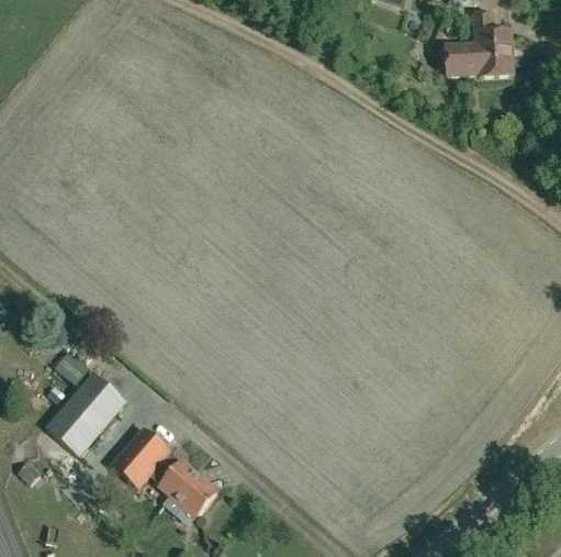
[(448,75),(480,73),(480,76),(514,74),(511,30),(492,31),(491,11),(474,12),(475,33),(478,32),(478,43),(446,45),(448,75)]
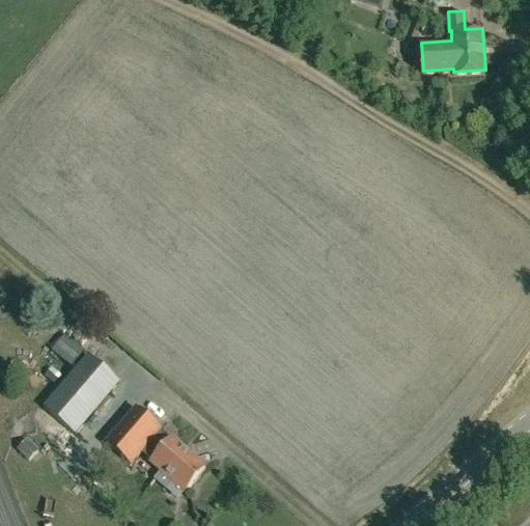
[(72,364),(85,349),(73,337),(59,353),(72,364)]
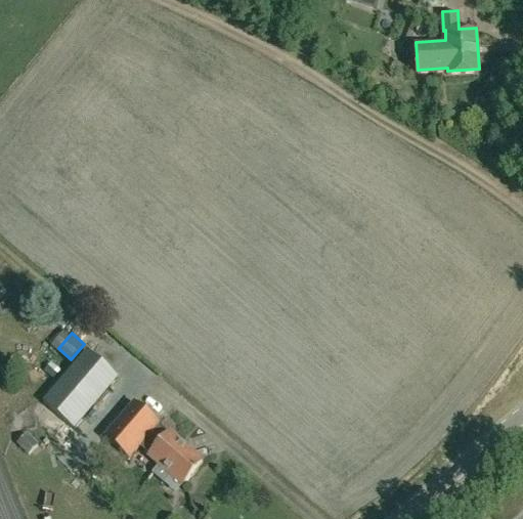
[(87,347),(62,377),(43,398),(75,425),(118,374),(87,347)]
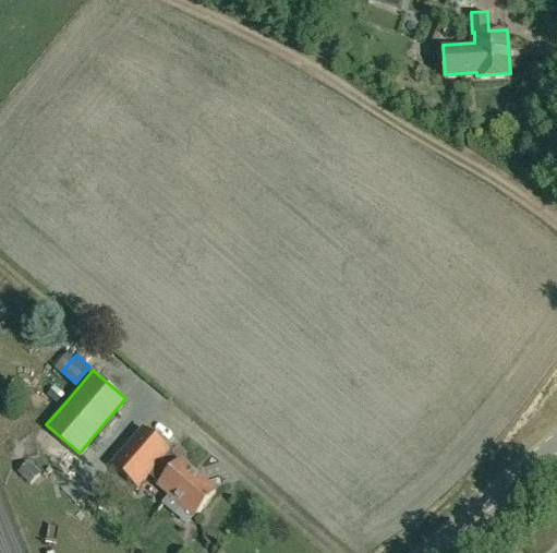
[(161,500),(173,511),(181,502),(194,514),(216,490),(180,458),(178,460),(166,451),(168,448),(142,425),(111,461),(137,484),(148,471),(159,481),(159,482),(169,491),(161,500)]
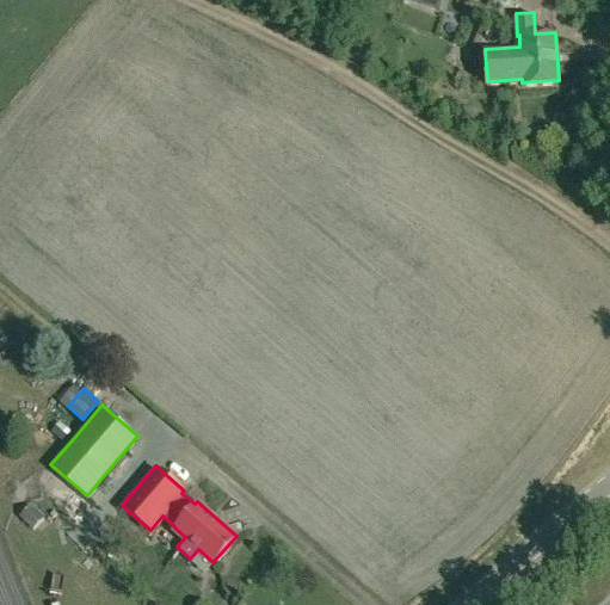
[(60,561),(45,572),(54,582),(68,570),(60,561)]
